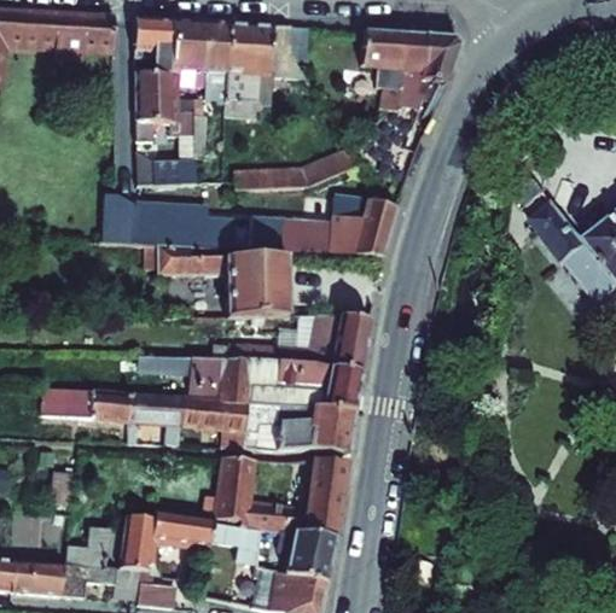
[(116,47),(115,13),(0,6),(0,87),(5,40),(57,44),(56,56),(85,58),(85,45),(116,47)]
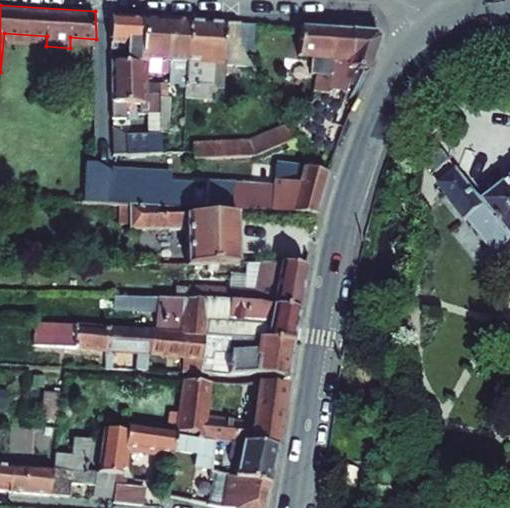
[(142,14),(111,12),(112,40),(134,41),(133,48),(132,59),(142,60),(142,56),(143,56),(142,14)]
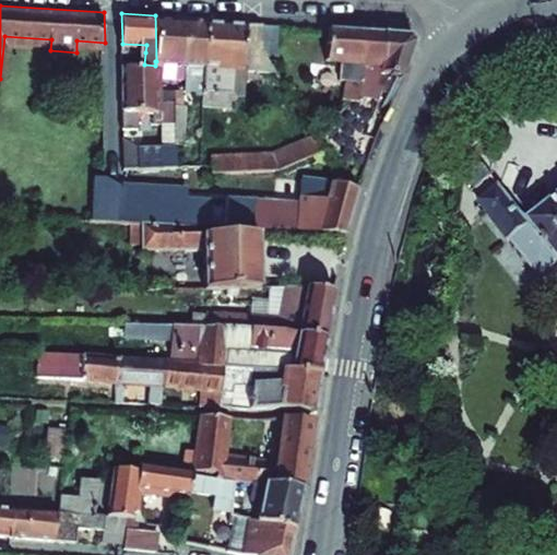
[(182,18),(155,15),(156,61),(155,61),(155,66),(155,68),(156,68),(156,74),(186,78),(188,62),(180,62),(182,18)]
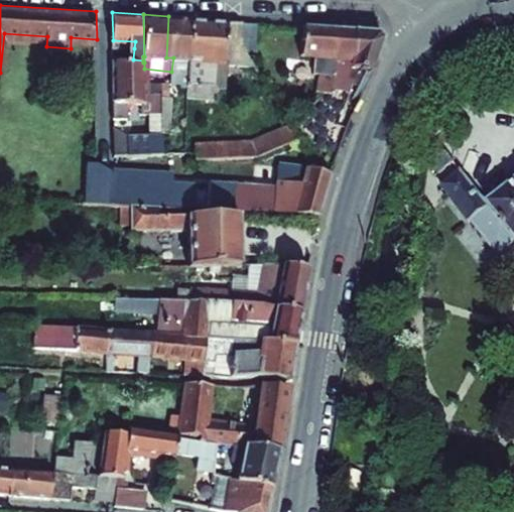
[(170,81),(180,82),(180,86),(188,86),(194,18),(168,16),(166,57),(173,57),(171,72),(170,81)]
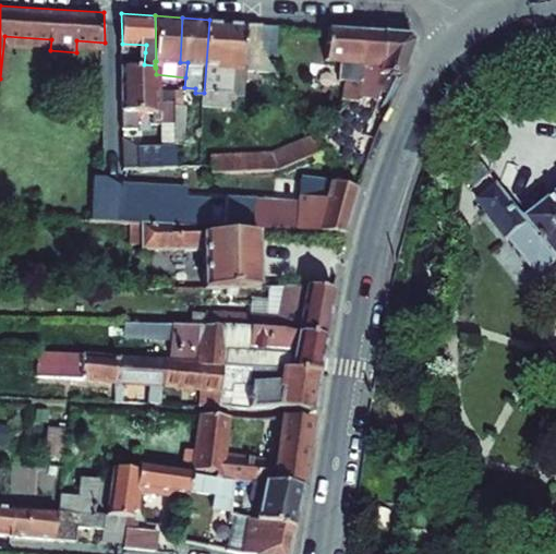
[(209,20),(204,93),(204,104),(231,105),(232,94),(244,95),(246,67),(277,70),(267,53),(263,49),(262,23),(248,22),(209,20)]
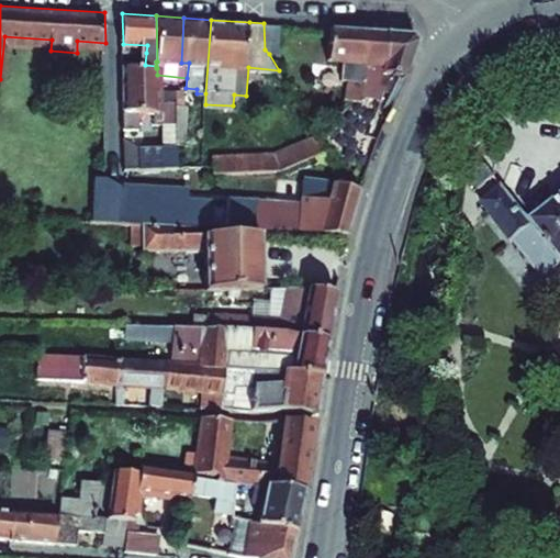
[(265,49),(269,54),(281,55),(279,24),(264,23),(265,49)]
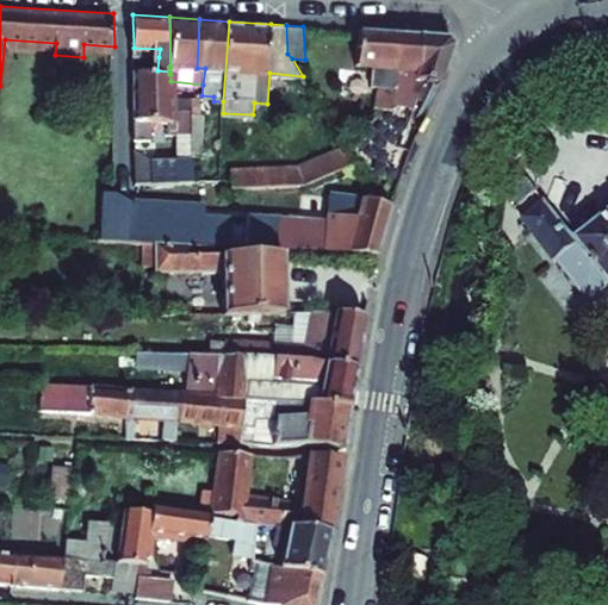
[(378,105),(391,108),(392,101),(395,87),(402,32),(359,30),(358,62),(373,63),(372,83),(382,85),(378,105)]
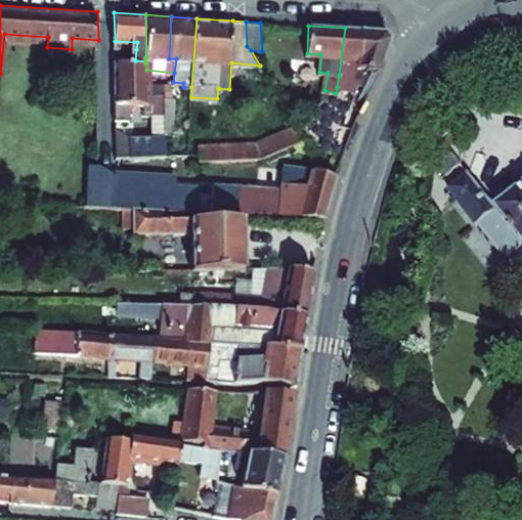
[(337,87),(356,91),(358,84),(364,85),(372,69),(380,71),(390,37),(385,30),(345,28),(339,75),(337,87)]
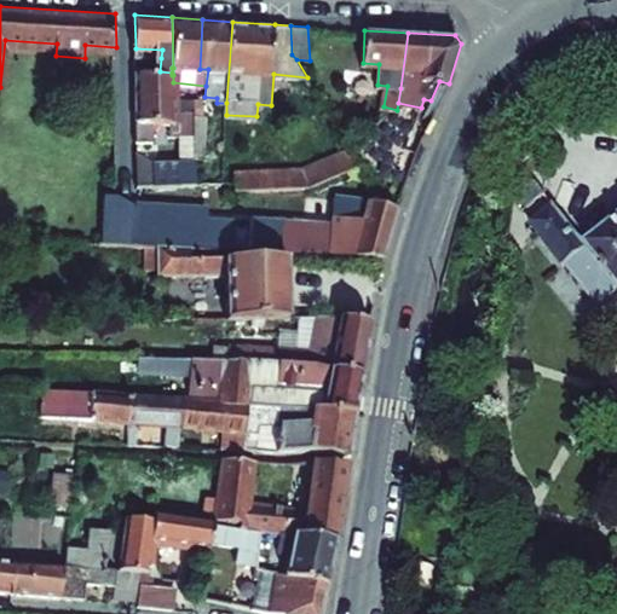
[(172,73),(160,71),(136,70),(137,140),(155,140),(155,121),(172,122),(172,134),(179,134),(180,161),(196,160),(196,155),(195,114),(195,110),(174,110),(174,97),(173,82),(173,75),(172,75),(172,73)]
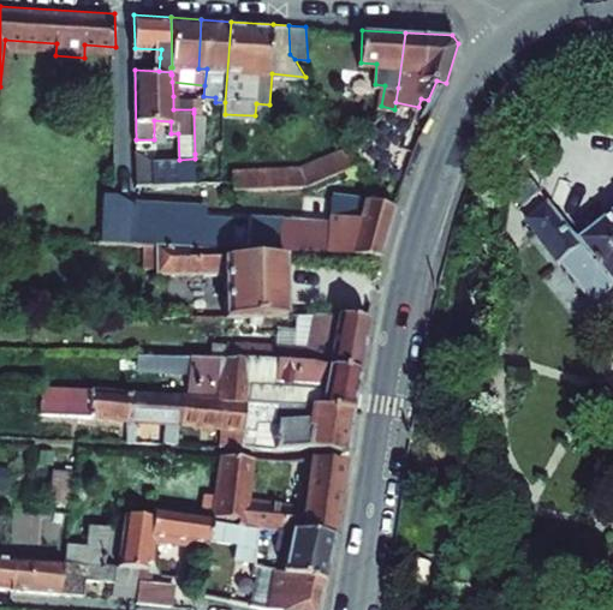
[(612,87),(599,90),(612,109),(612,87)]
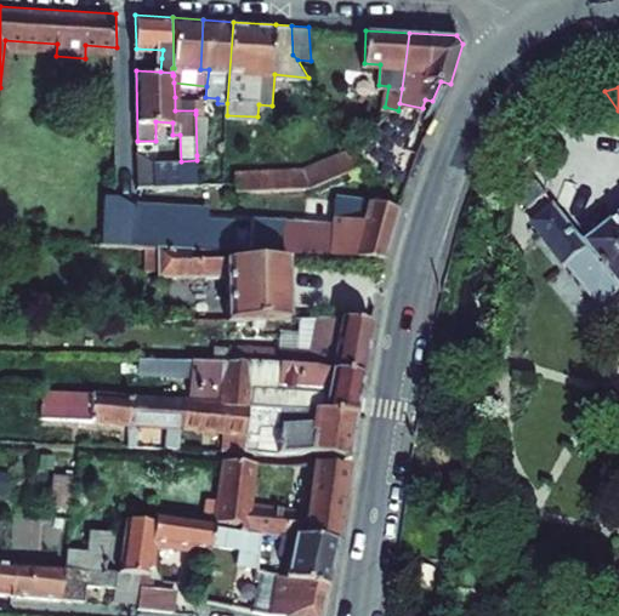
[(196,110),(194,98),(175,97),(175,110),(196,110)]
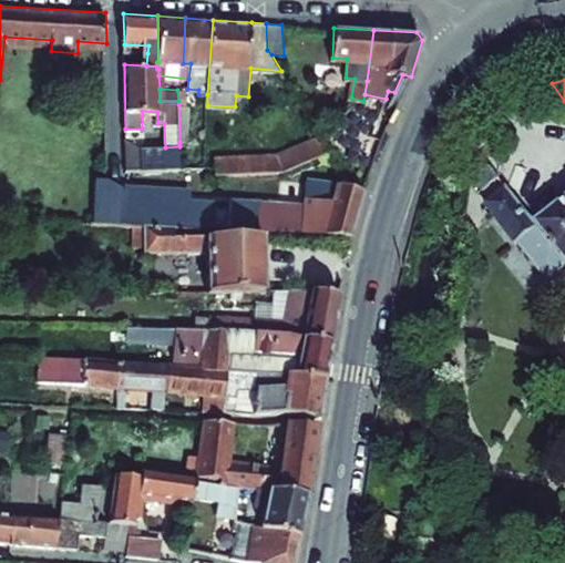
[(178,104),(188,104),(187,89),(177,90),(178,101),(178,104)]
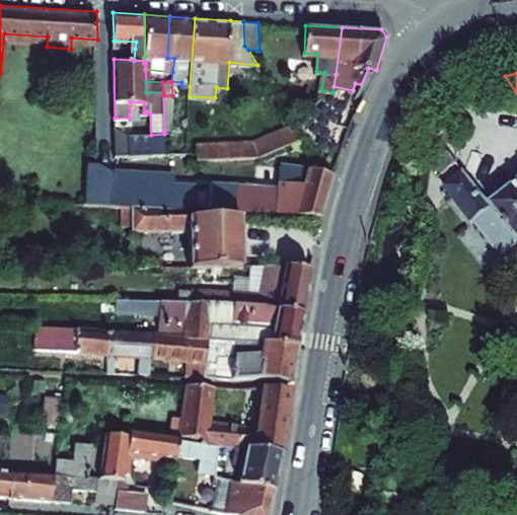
[(174,95),(172,95),(163,95),(164,130),(173,131),(174,95)]
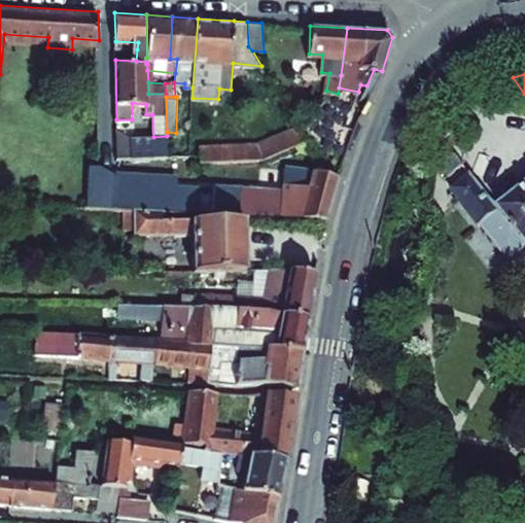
[(263,158),(310,139),(300,123),(257,140),(199,143),(200,162),(263,158)]
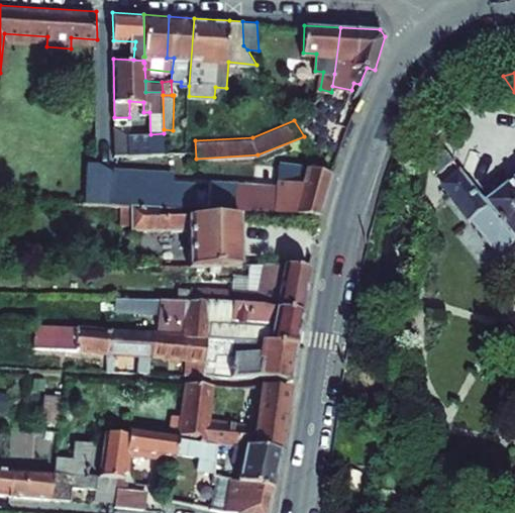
[(114,127),(114,155),(129,154),(128,135),(114,127)]
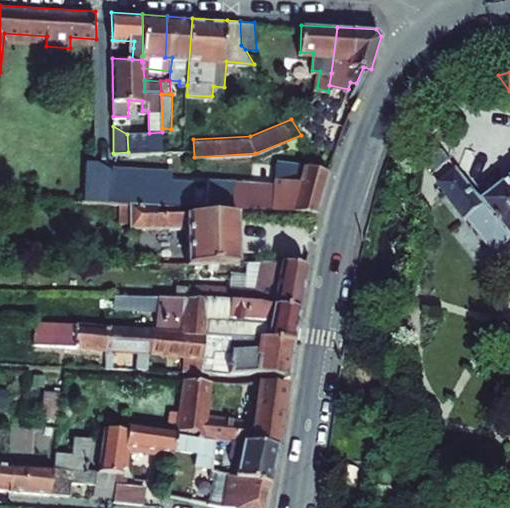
[(162,132),(149,133),(127,134),(128,152),(162,151),(162,132)]
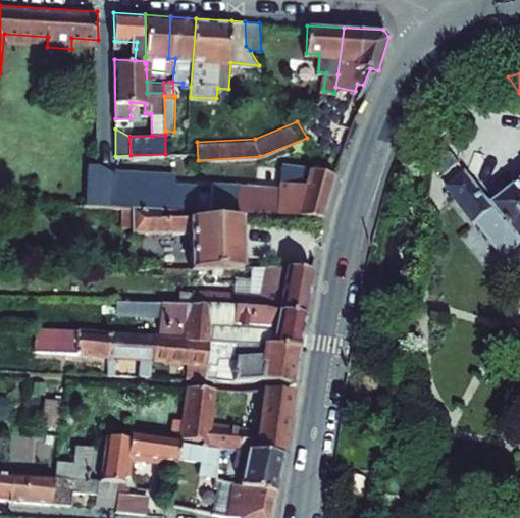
[(434,158),(447,172),(461,160),(440,136),(439,137),(434,158)]
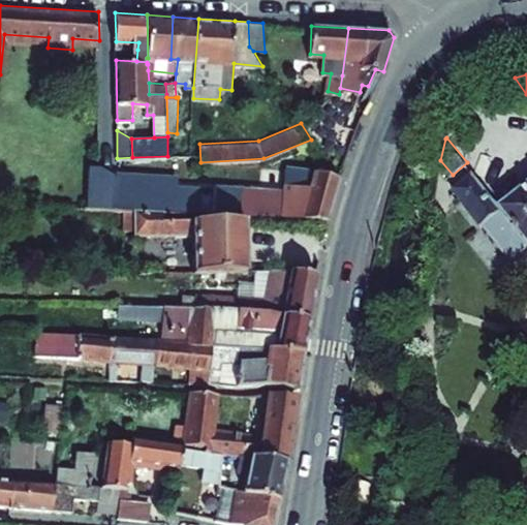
[(100,166),(89,165),(87,207),(125,209),(134,209),(185,211),(187,211),(189,187),(178,186),(178,180),(115,176),(100,166)]
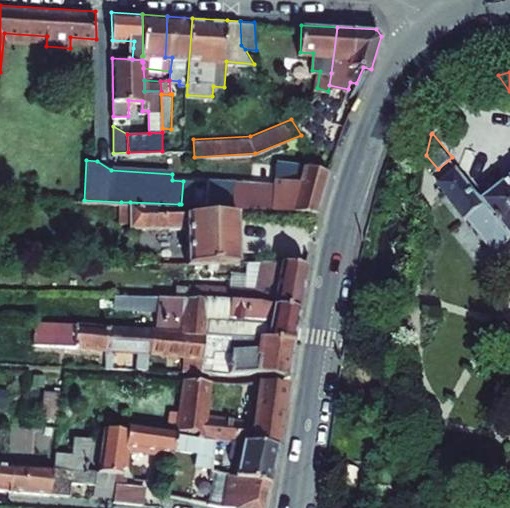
[(328,171),(305,164),(278,160),(275,183),(248,180),(246,195),(234,194),(233,206),(317,212),(328,171)]
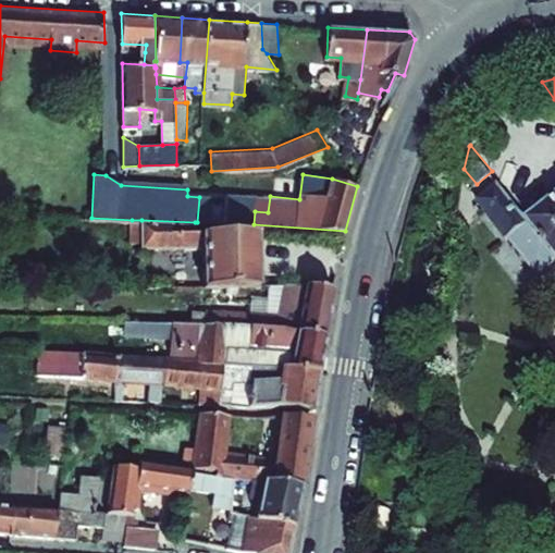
[(509,236),(510,235),(518,244),(537,230),(554,253),(554,198),(529,219),(527,216),(528,214),(525,210),(522,209),(500,182),(479,198),(509,236)]
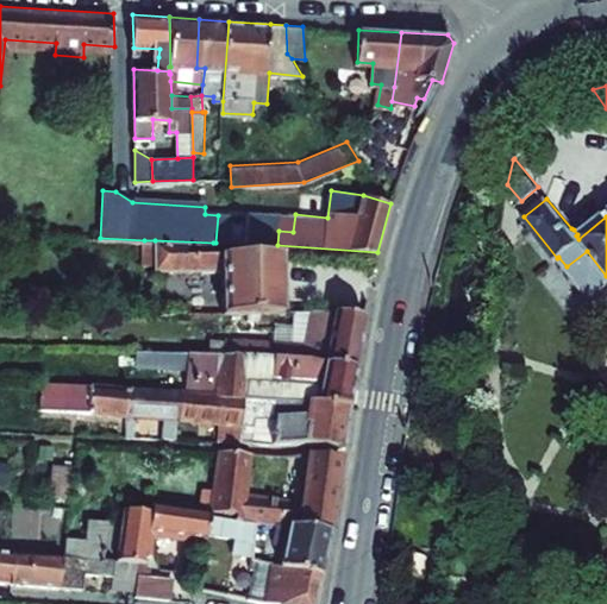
[(295,214),(280,213),(279,231),(293,232),(295,214)]
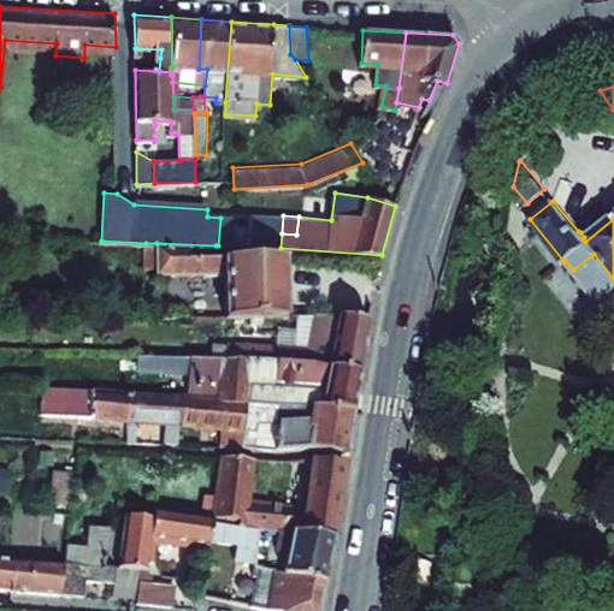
[(218,245),(234,247),(236,219),(220,218),(218,245)]
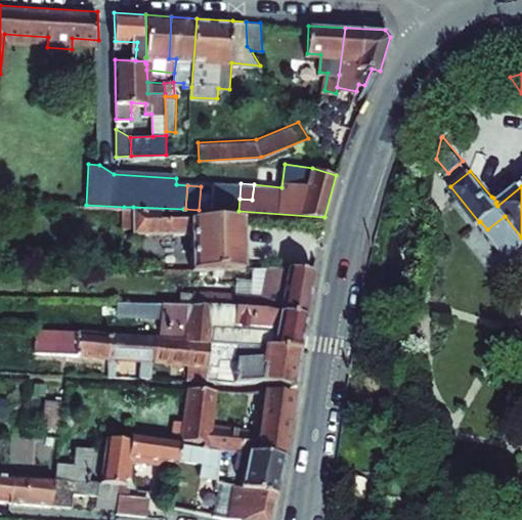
[(124,207),(124,226),(133,227),(133,207),(124,207)]
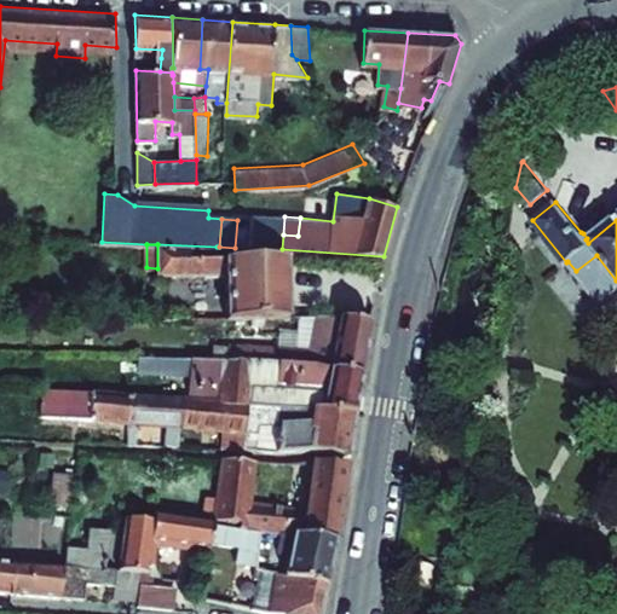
[(157,244),(157,268),(159,276),(226,274),(228,317),(288,316),(286,255),(248,255),(248,256),(217,258),(217,247),(157,244)]
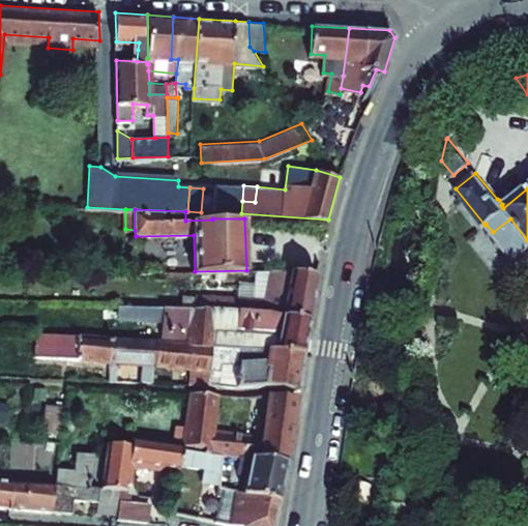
[(493,232),(512,258),(527,245),(527,240),(510,218),(493,232)]
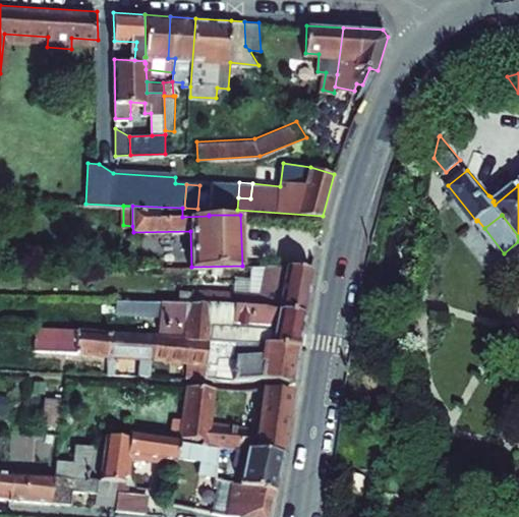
[(191,301),(208,302),(235,303),(265,305),(279,308),(304,313),(312,269),(287,265),(267,265),(262,292),(250,291),(234,289),(192,290),(191,301)]
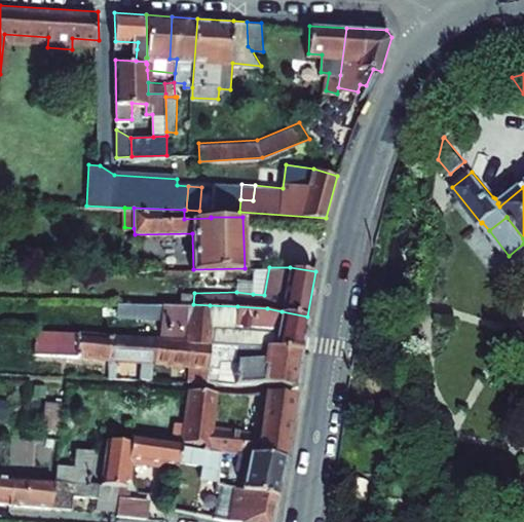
[(254,278),(236,278),(236,292),(253,294),(264,295),(269,267),(256,268),(254,278)]
